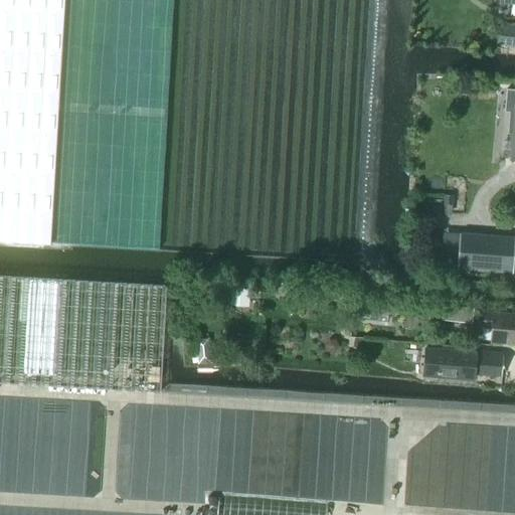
[(0,0),(0,240),(50,244),(64,0),(0,0)]
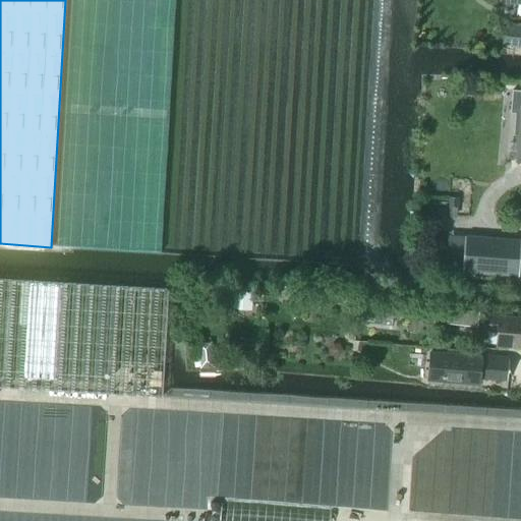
[(520,44),(520,27),(504,26),(503,43),(520,44)]
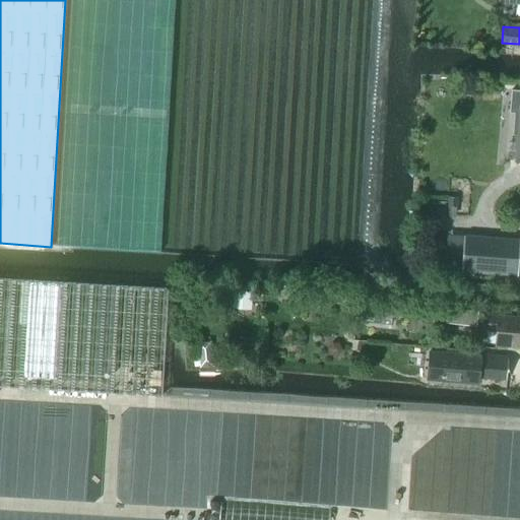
[(519,90),(511,90),(509,114),(519,114),(519,128),(517,161),(519,161),(519,90)]
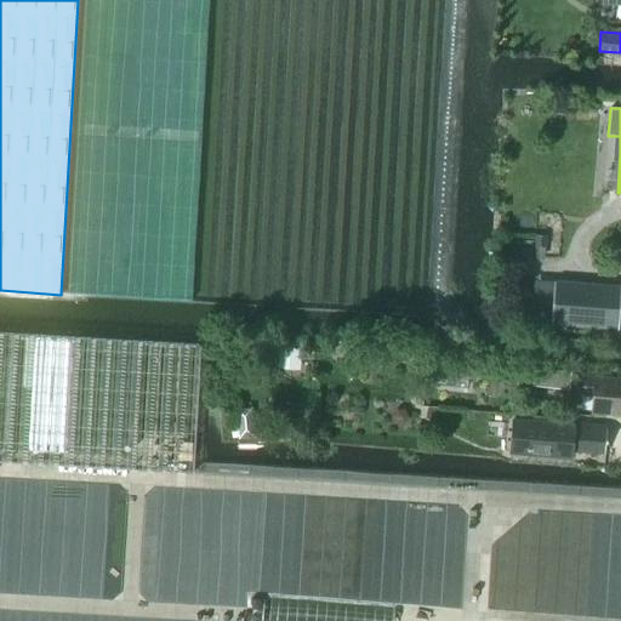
[(554,283),(551,325),(617,330),(620,288),(554,283)]
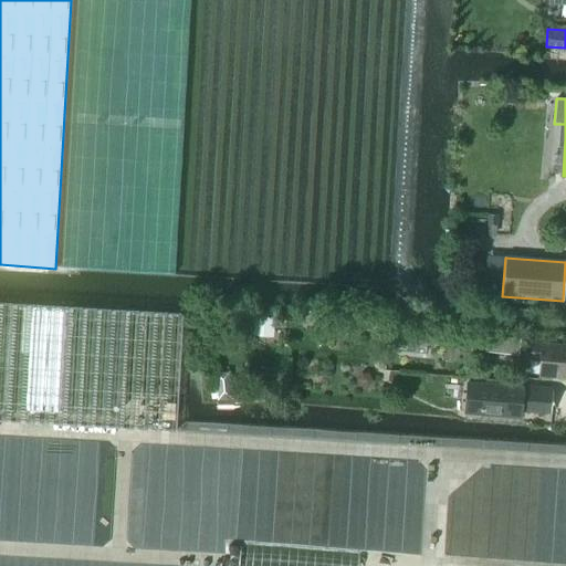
[(462,260),(462,274),(484,274),(484,261),(462,260)]
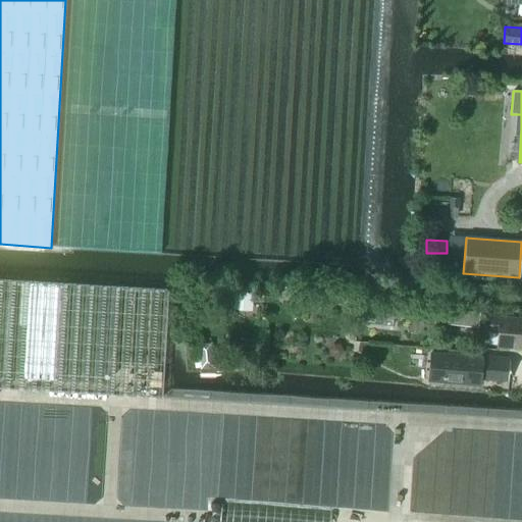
[(0,388),(162,399),(168,291),(0,280),(0,388)]
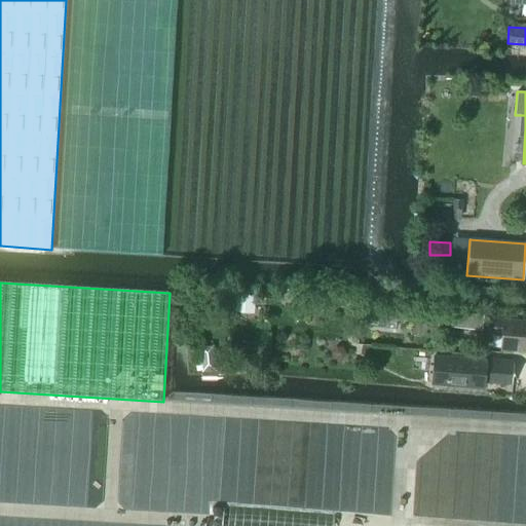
[(238,295),(237,311),(253,312),(254,296),(238,295)]
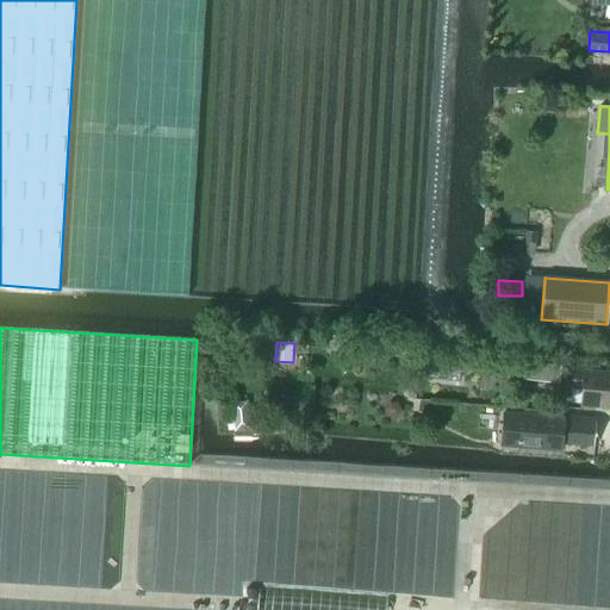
[(524,361),(522,379),(559,383),(561,366),(524,361)]
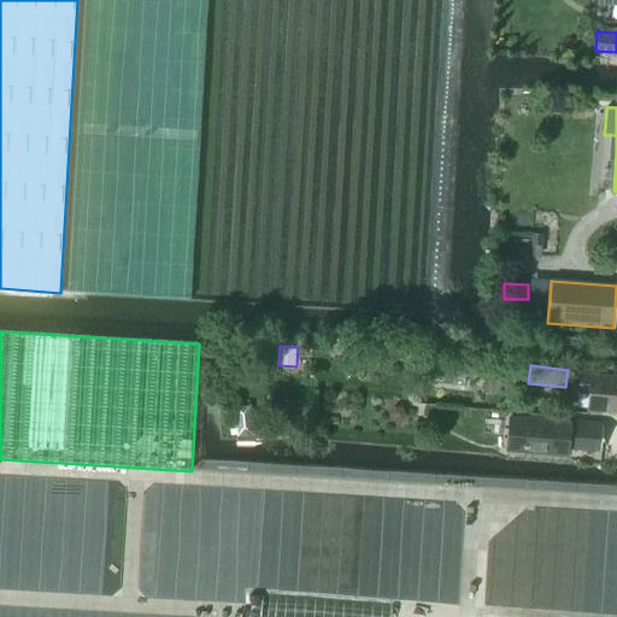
[(616,377),(576,374),(574,393),(587,394),(586,411),(616,412),(616,377)]
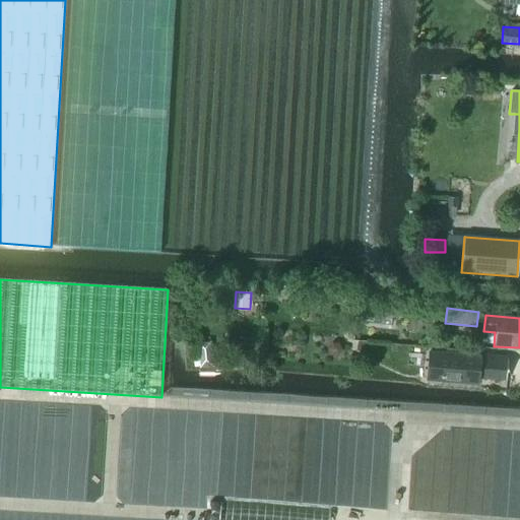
[(429,352),(427,380),(479,384),(480,377),(506,379),(508,360),(429,352)]
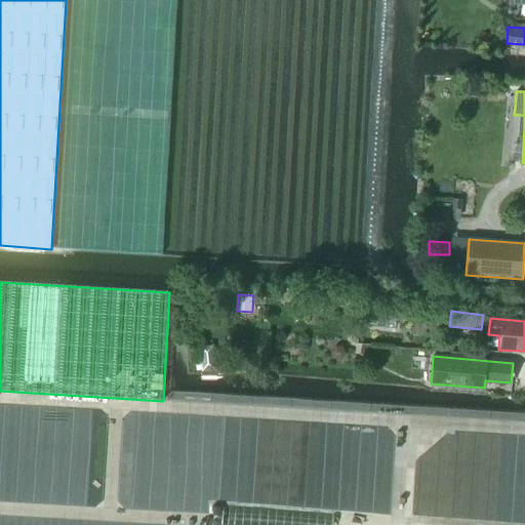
[(212,359),(201,360),(202,371),(213,370),(212,359)]
